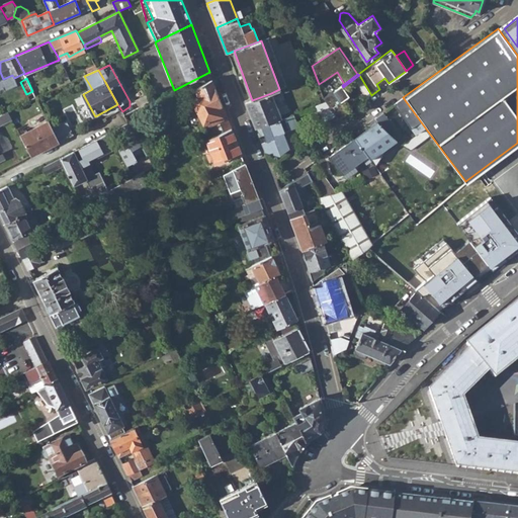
[(232,130),(212,80),(195,88),(185,92),(189,100),(191,99),(204,124),(208,122),(214,137),(232,130)]
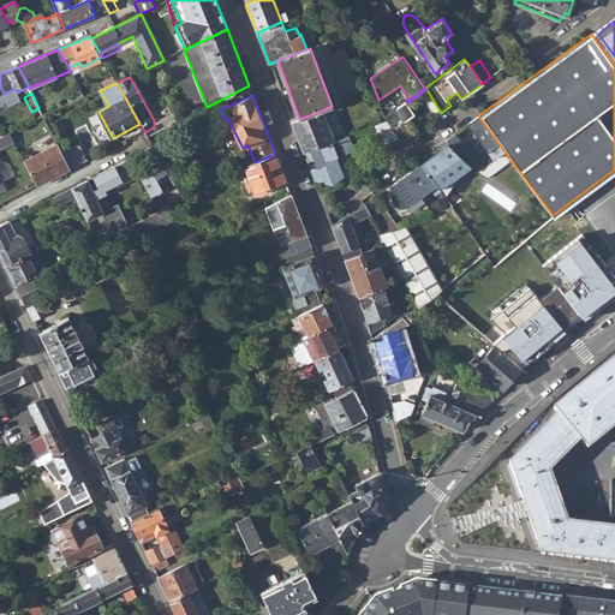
[(407,103),(406,101),(396,108),(405,121),(416,114),(407,103)]
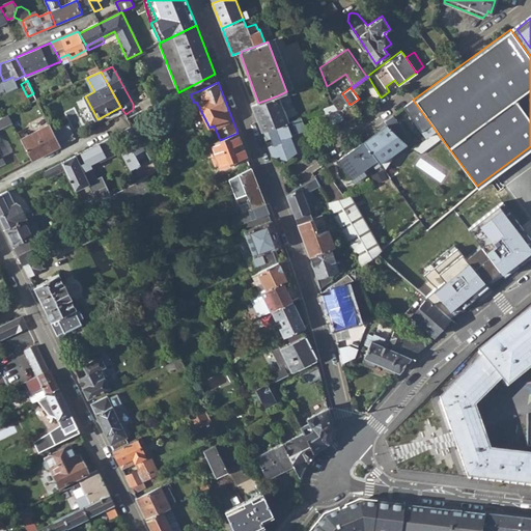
[(135,95),(143,110),(155,105),(146,89),(135,95)]
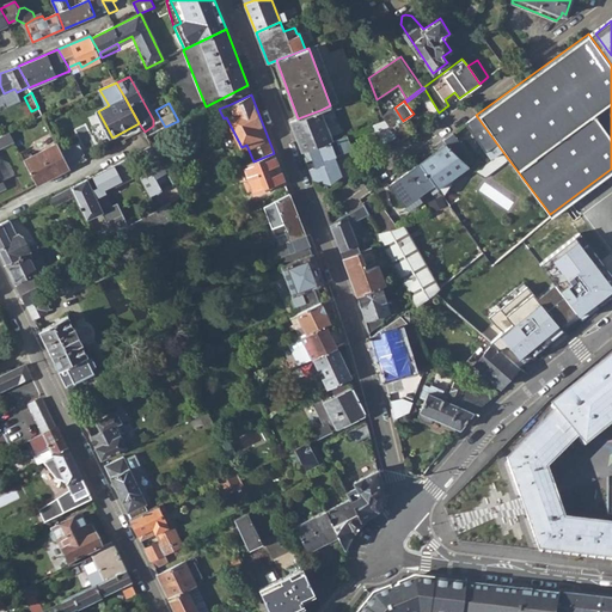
[(384,118),(396,136),(399,141),(410,134),(403,121),(395,108),(393,106),(381,114),(384,118)]
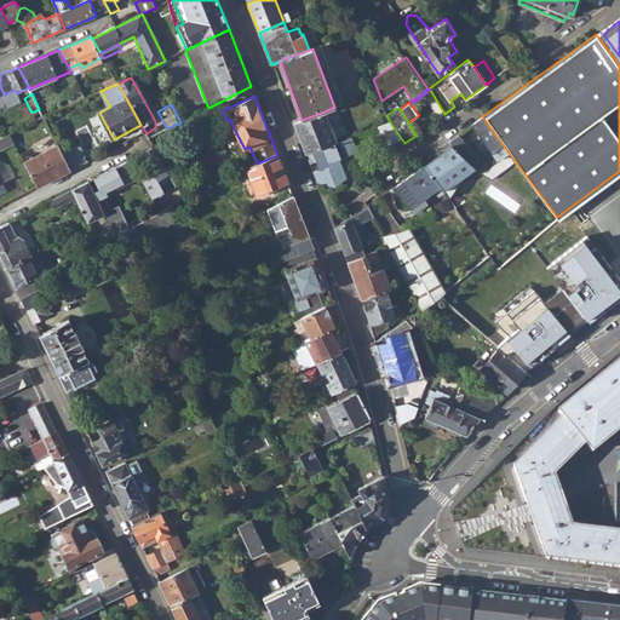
[(336,142),(325,112),(302,120),(294,124),(306,154),(336,142)]
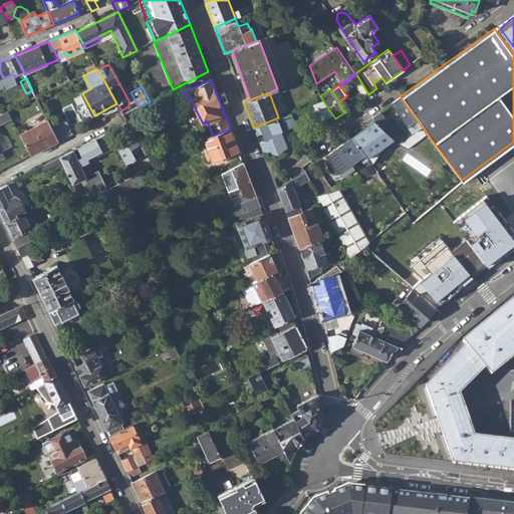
[(391,103),(412,134),(422,126),(400,96),(391,103)]
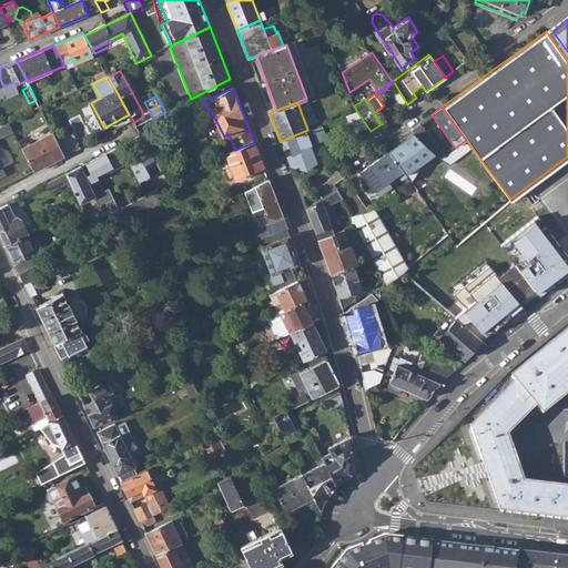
[(356,134),(367,127),(356,110),(345,114),(356,134)]
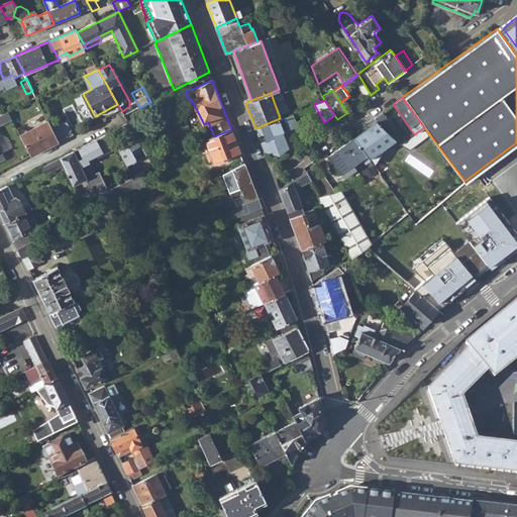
[(377,122),(385,130),(392,125),(382,112),(374,118),(377,122)]
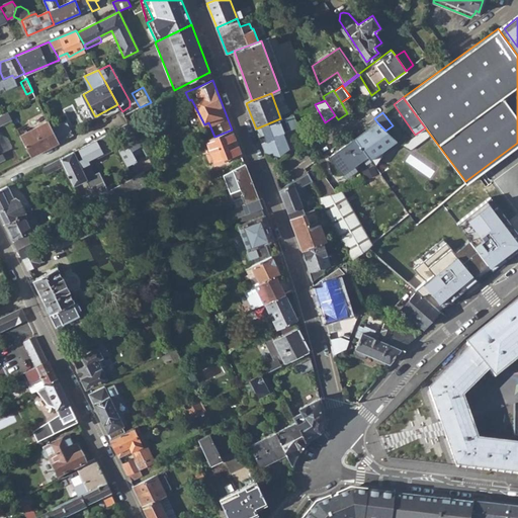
[(273,154),(278,155),(288,148),(282,133),(298,124),(293,113),(280,118),(256,128),(259,137),(264,135),(267,141),(261,143),(265,152),(269,153),(272,152),(273,154)]
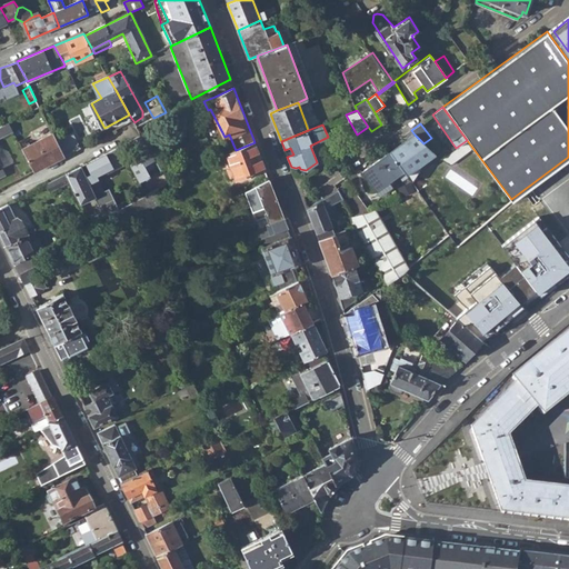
[(65,156),(80,148),(72,132),(57,140),(65,156)]
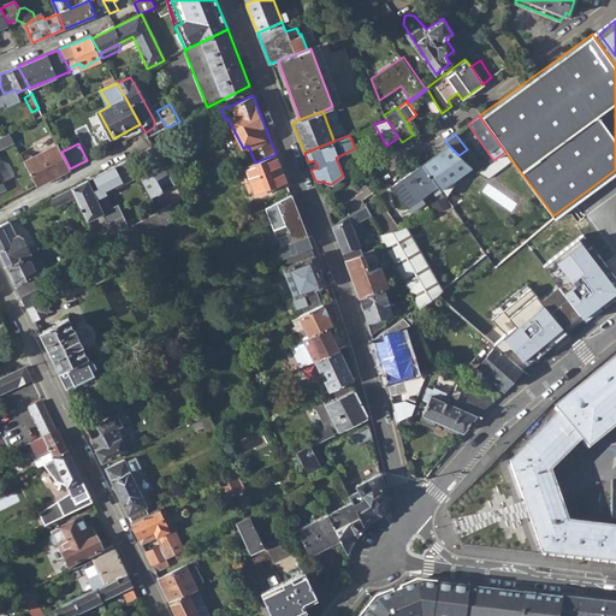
[(24,161),(37,187),(70,169),(61,152),(57,144),(24,161)]
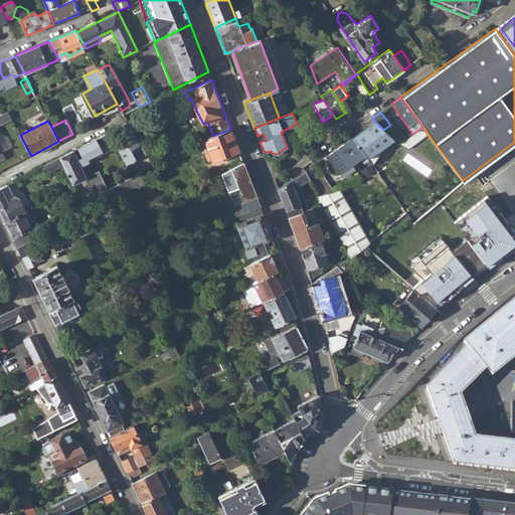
[(365,156),(367,159),(381,149),(394,140),(383,130),(375,122),(352,139),(365,156)]
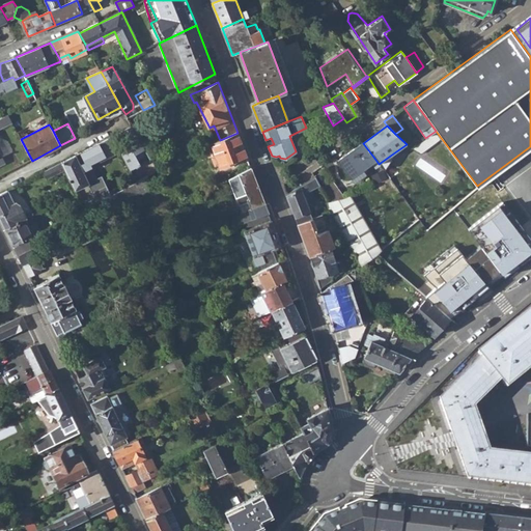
[(123,132),(132,147),(141,142),(133,128),(123,132)]
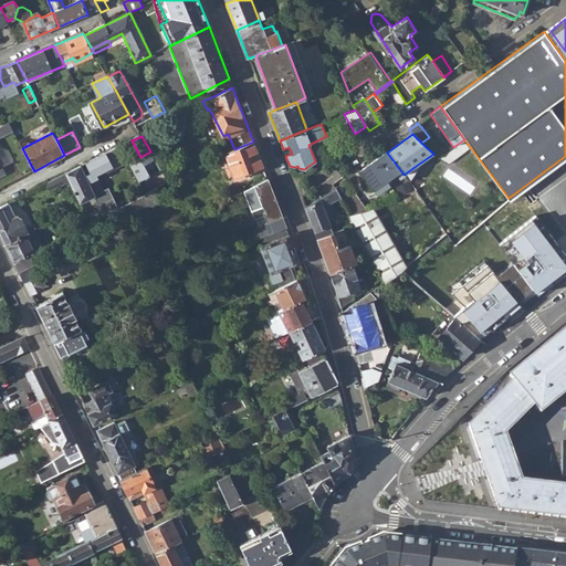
[(464,139),(453,147),(452,148),(458,157),(471,148),(464,139)]
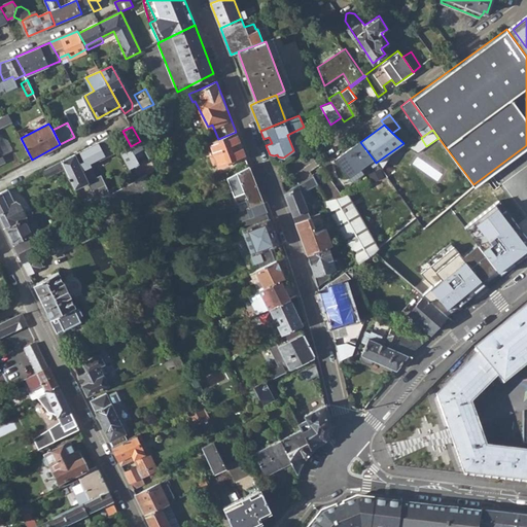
[(217,162),(219,165),(245,154),(236,132),(218,139),(209,142),(214,154),(211,155),(214,164),(217,162)]
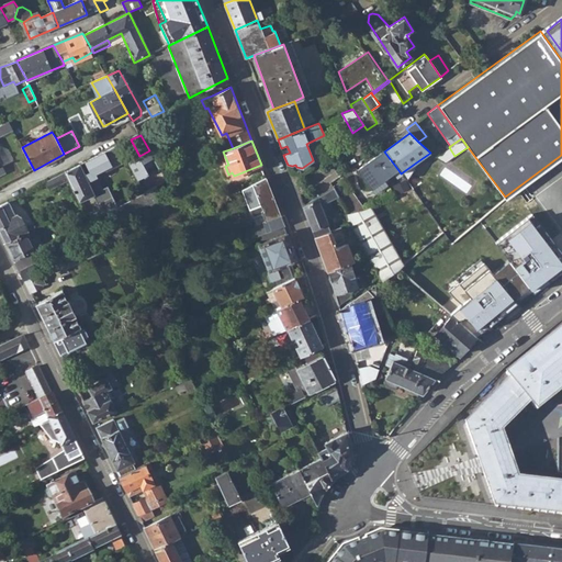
[(454,156),(449,147),(436,157),(444,164),(454,156)]
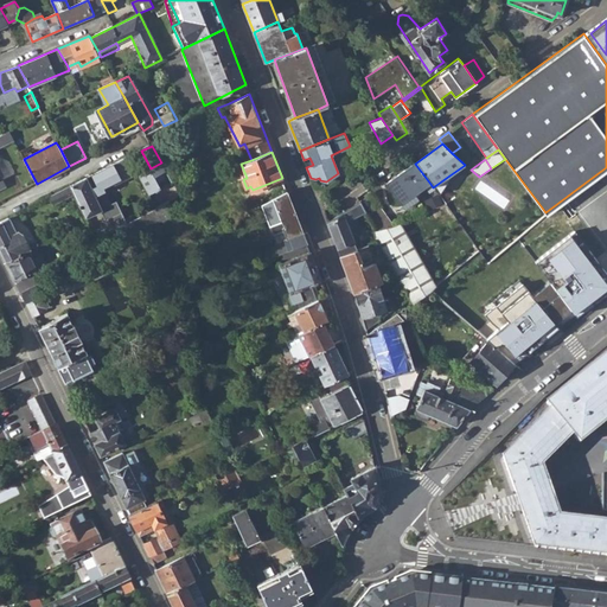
[(402,204),(430,184),(415,164),(387,184),(402,204)]
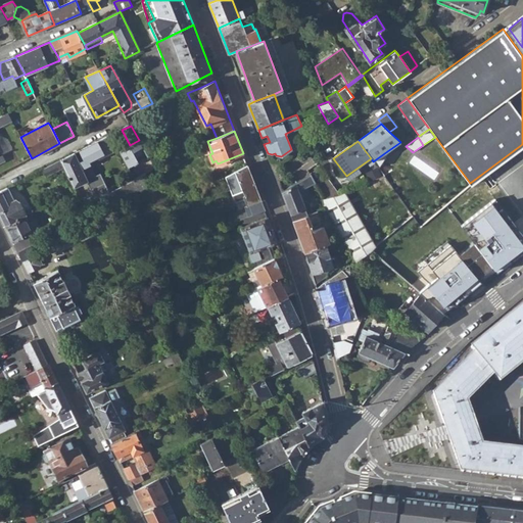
[(387,151),(373,161),(377,167),(387,151)]
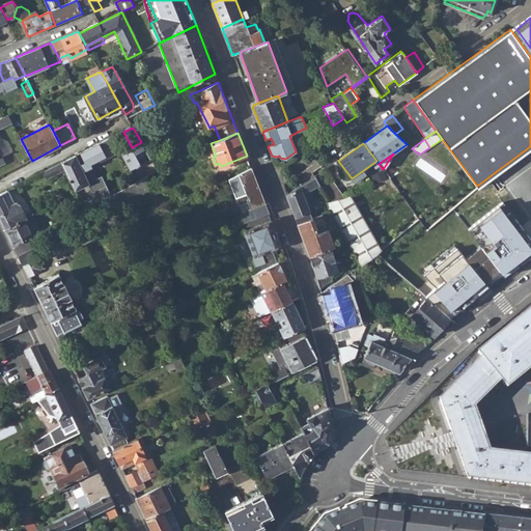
[(67,172),(77,191),(89,185),(88,184),(98,179),(91,168),(83,172),(76,157),(62,163),(67,172)]
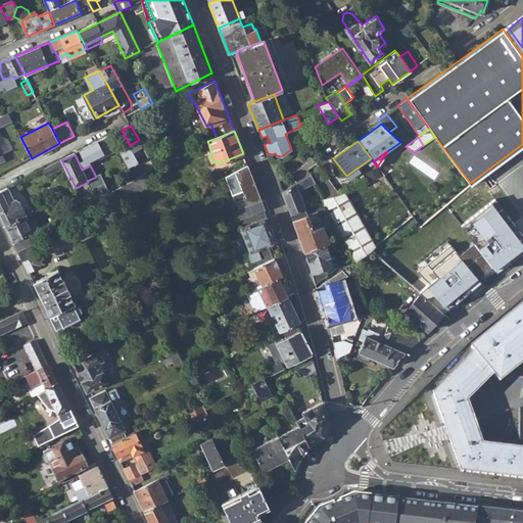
[(48,178),(66,170),(61,160),(44,171),(48,178)]
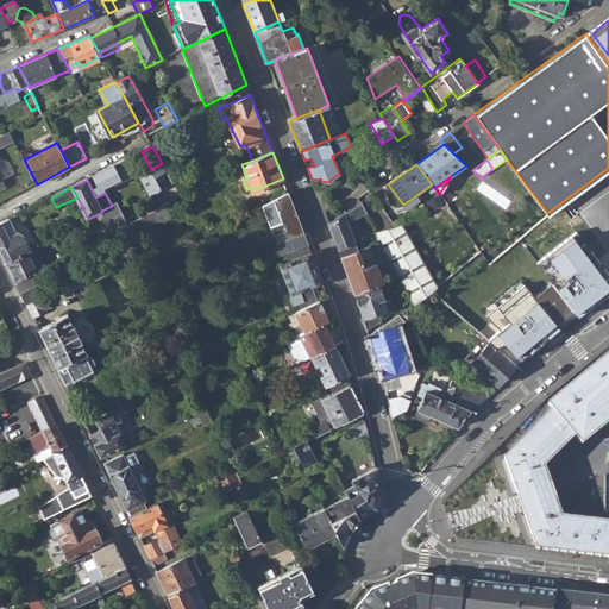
[(282,234),(289,252),(308,244),(288,192),(263,206),(275,237),(282,234)]
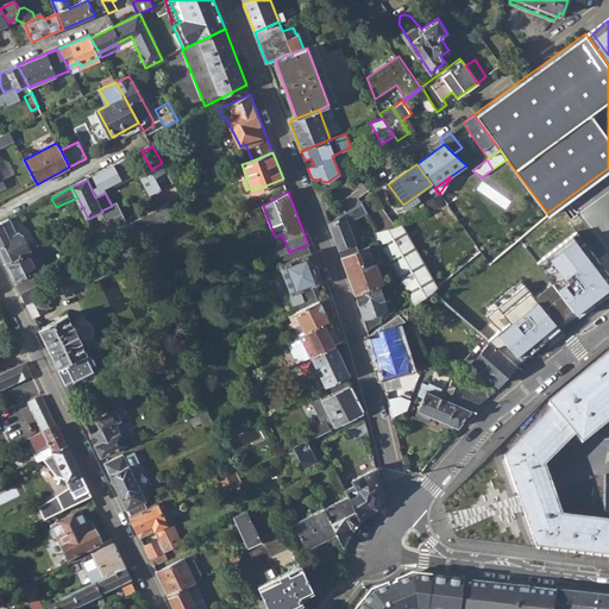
[(144,217),(151,230),(177,215),(170,202),(144,217)]
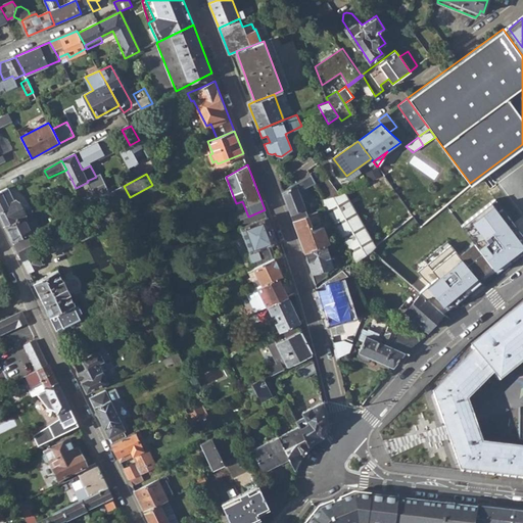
[(294,220),(308,215),(303,202),(312,199),(306,187),(316,183),(311,175),(283,191),(294,220)]
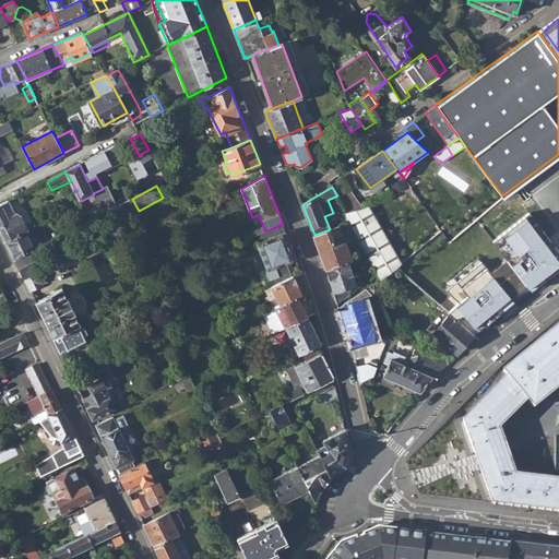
[(352,191),(339,198),(342,203),(346,212),(361,209),(352,191)]
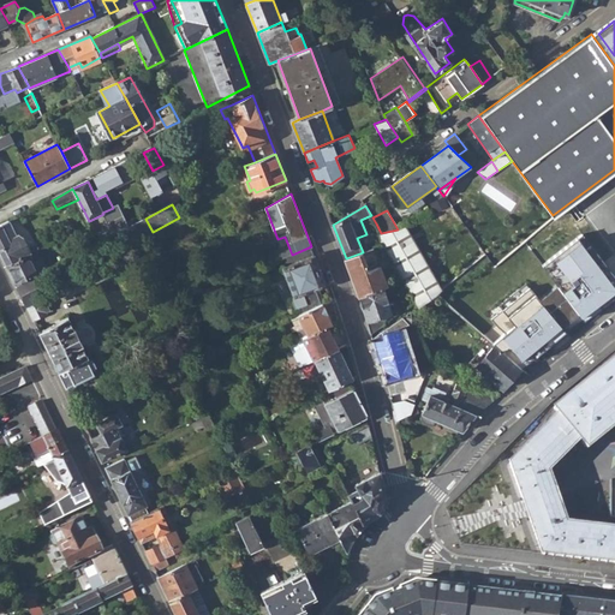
[(460,240),(472,233),(465,219),(452,225),(460,240)]
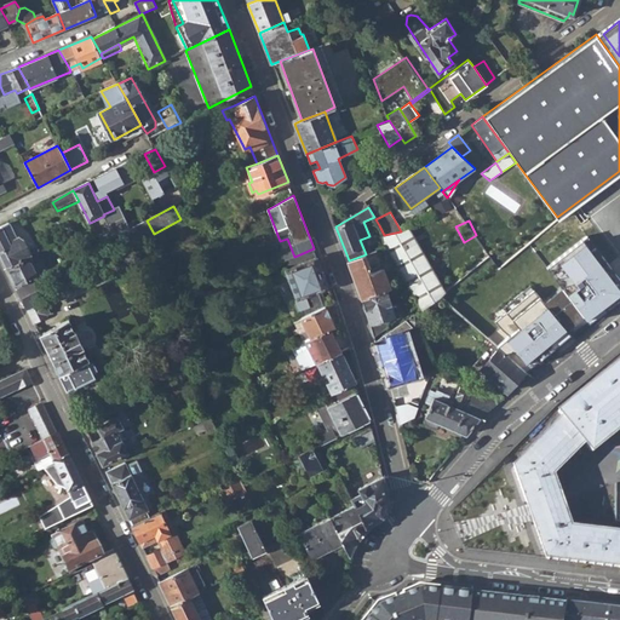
[(18,237),(11,223),(0,228),(0,254),(7,270),(22,263),(32,257),(34,257),(26,240),(21,236),(18,237)]
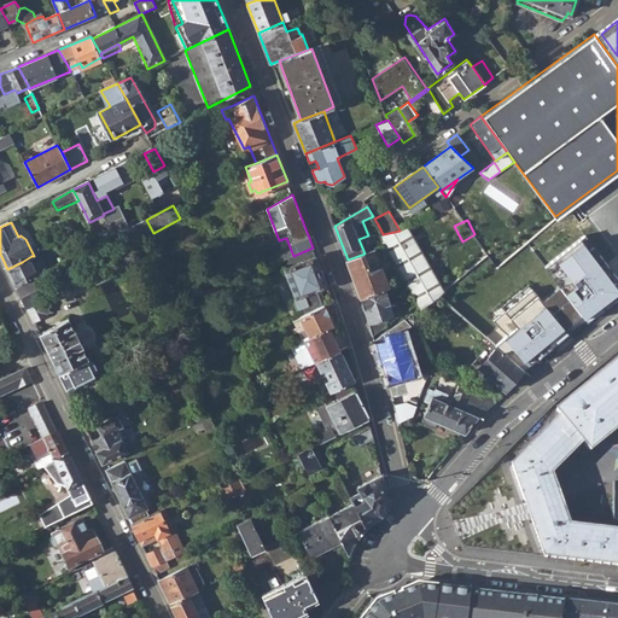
[(403,280),(420,309),(441,295),(443,291),(420,248),(408,228),(400,231),(383,234),(382,239),(383,246),(390,257),(403,280)]
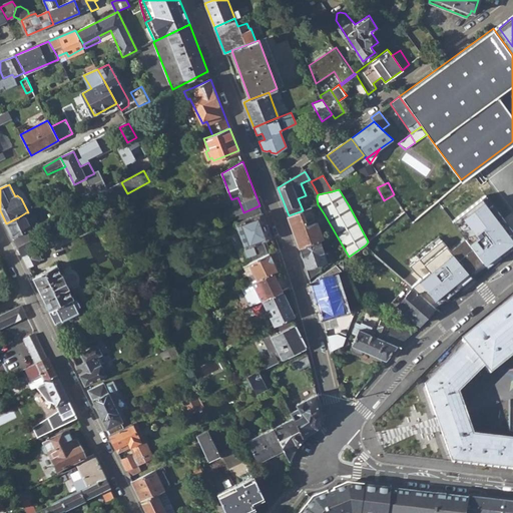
[(452,224),(465,240),(489,269),(512,249),(512,231),(486,196),(452,224)]
